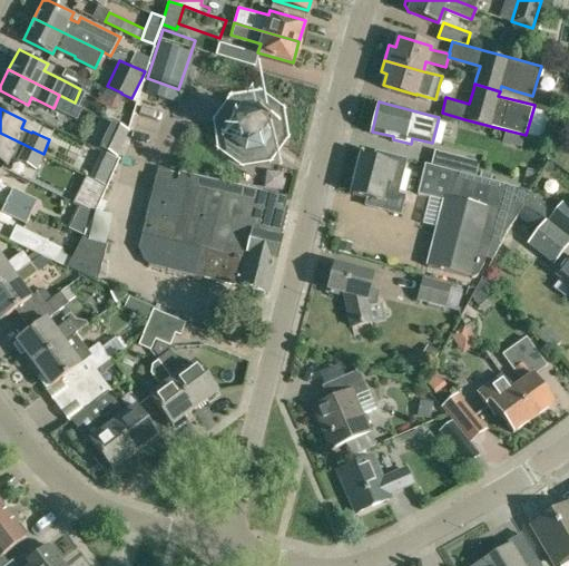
[(262,144),(268,133),(266,115),(254,108),(238,110),(229,123),(232,139),(245,147),(262,144)]
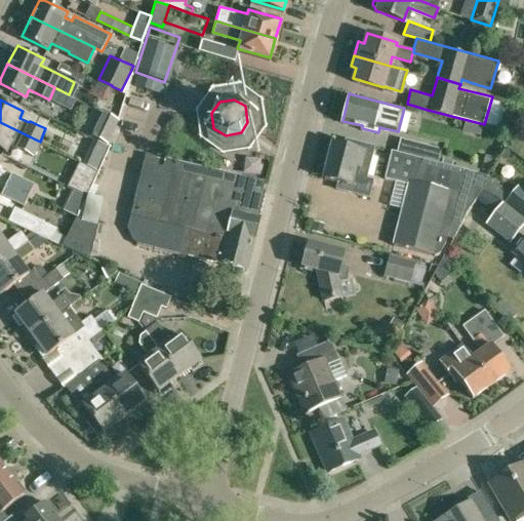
[(96,137),(108,143),(119,118),(103,110),(91,134),(96,137)]
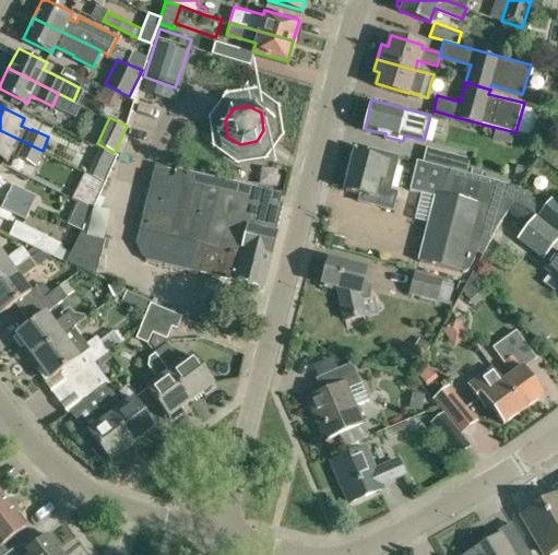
[(43,151),(0,130),(0,154),(6,157),(9,150),(20,154),(19,156),(35,165),(43,151)]
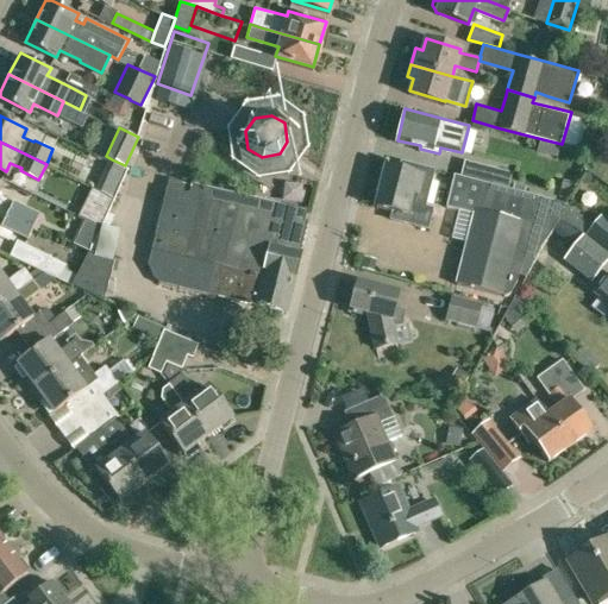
[(463,157),(458,174),(505,186),(508,171),(496,168),(497,165),(463,157)]
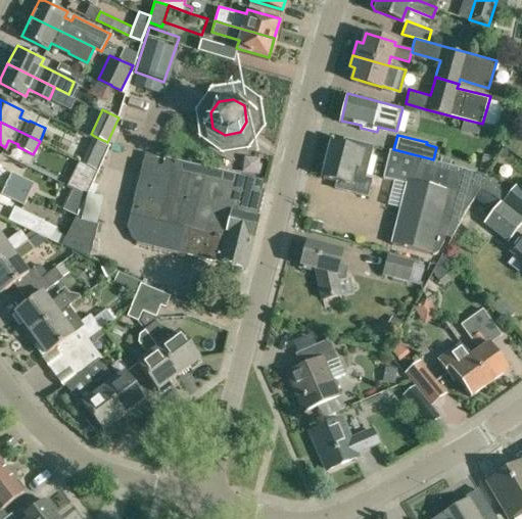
[(327,144),(323,160),(327,161),(323,176),(337,180),(335,186),(367,194),(371,178),(364,176),(372,145),(375,146),(375,145),(344,136),(344,138),(345,138),(343,146),(332,143),(331,145),(327,144)]
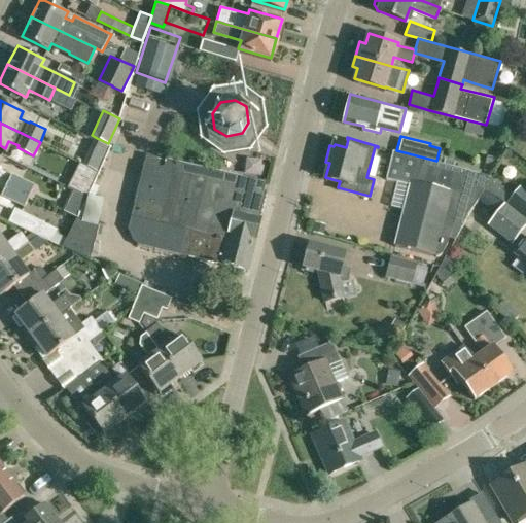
[(97,138),(84,163),(98,170),(111,144),(108,143),(97,138)]
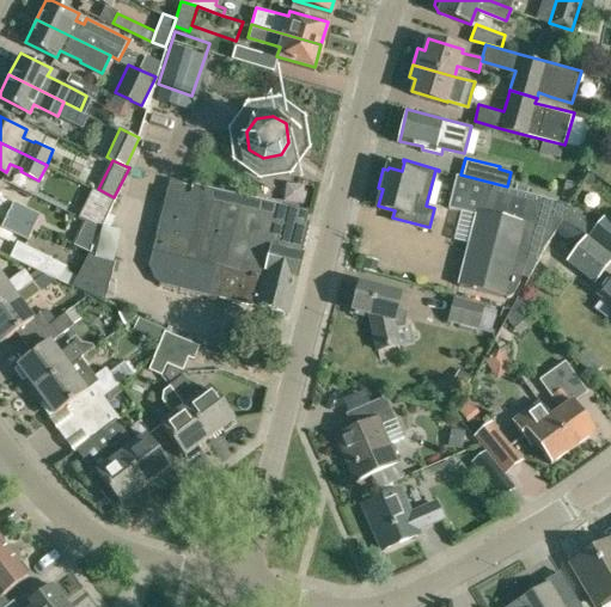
[(454,172),(447,204),(463,209),(464,204),(477,208),(459,283),(505,294),(511,294),(514,290),(520,279),(521,273),(529,243),(536,213),(550,216),(554,198),(507,186),(460,175),(454,172)]
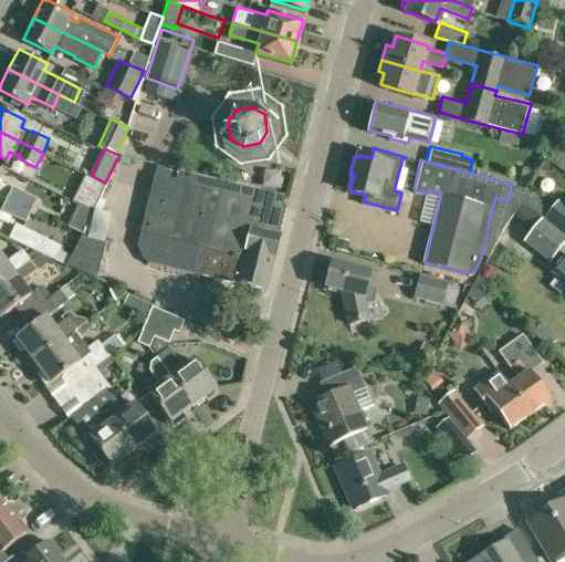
[(261,187),(238,181),(158,162),(138,241),(148,259),(267,289),(280,233),(279,232),(285,205),(282,204),(285,194),(261,187)]
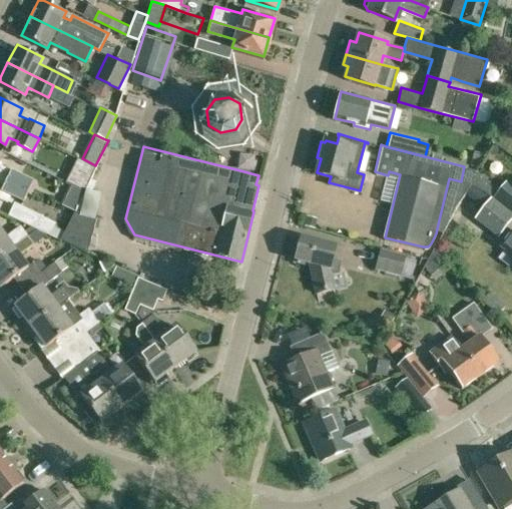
[(0,152),(0,175),(8,180),(29,189),(34,178),(14,169),(13,170),(0,163),(0,152),(0,153),(0,152)]
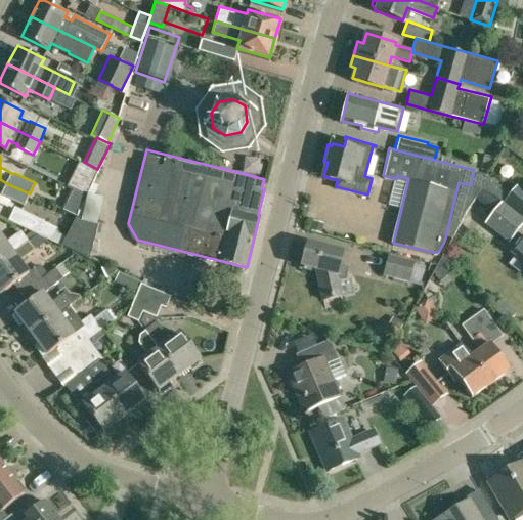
[(80,160),(68,183),(88,193),(99,170),(97,169),(84,162),(80,160)]
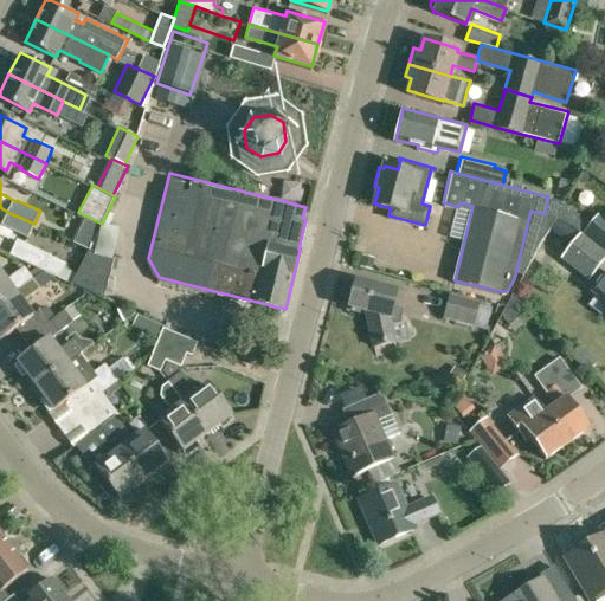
[(531,211),(523,240),(538,244),(558,212),(561,199),(548,196),(545,214),(531,211)]
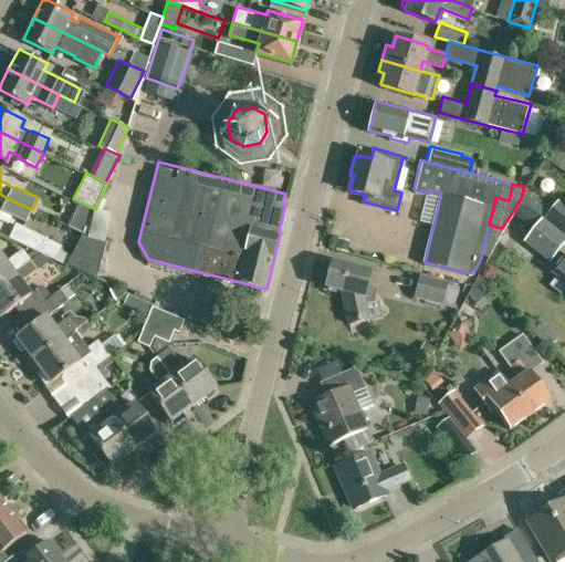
[(524,186),(521,198),(545,216),(564,231),(564,205),(558,200),(553,207),(524,186)]
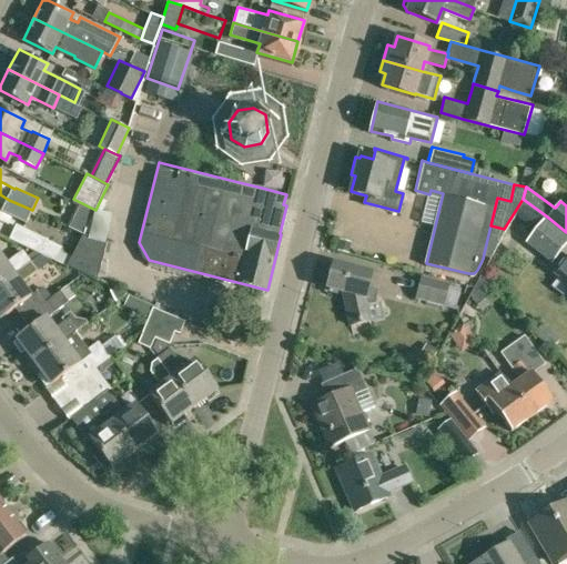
[(9,200),(0,194),(0,208),(27,221),(32,210),(9,200)]
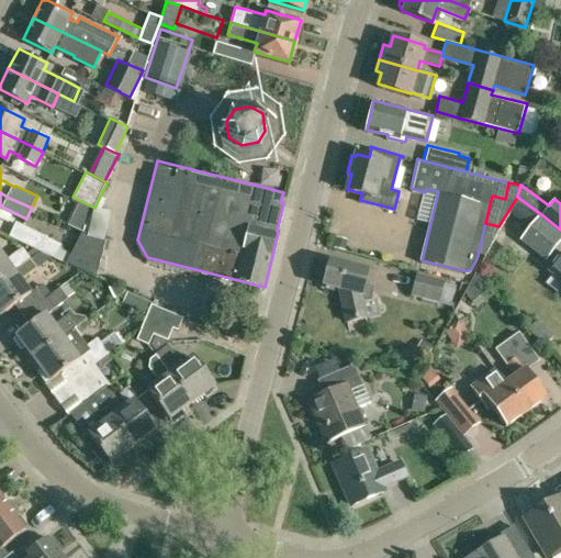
[(82,230),(70,253),(67,261),(97,275),(107,236),(105,236),(111,211),(94,208),(73,197),(73,198),(78,201),(68,223),(82,230)]
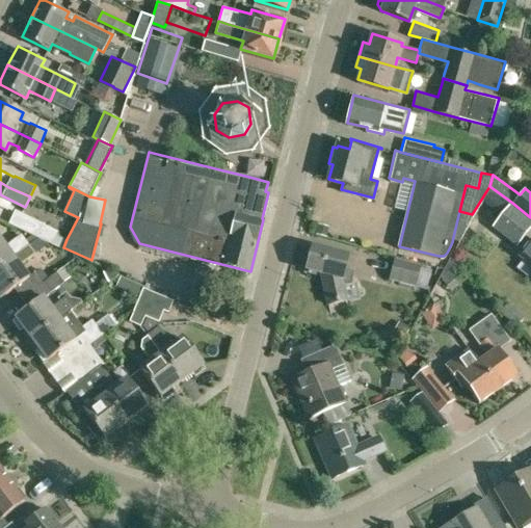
[(530,219),(509,203),(493,226),(516,244),(530,226),(530,219)]
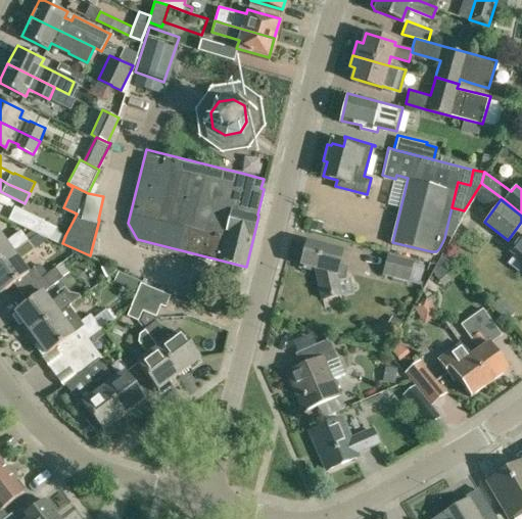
[(10,219),(36,232),(51,238),(57,225),(43,219),(16,205),(10,219)]
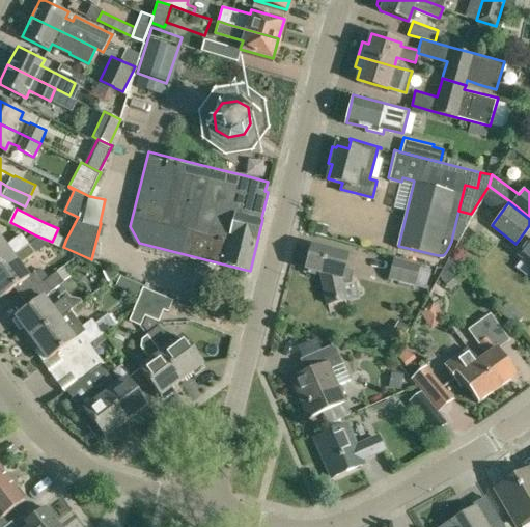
[(0,262),(12,254),(27,242),(20,232),(4,244),(0,238),(0,262)]
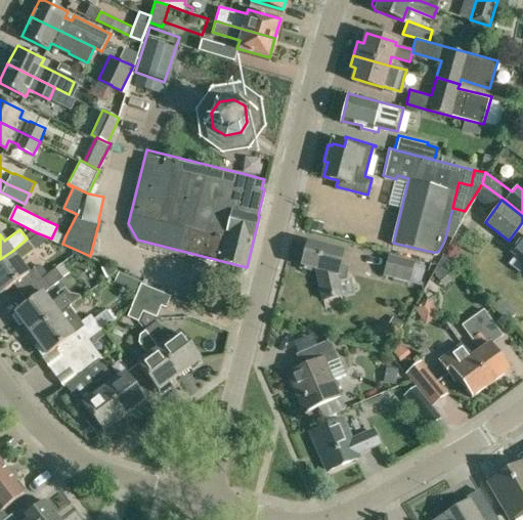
[(522,236),(511,251),(522,260),(522,236)]
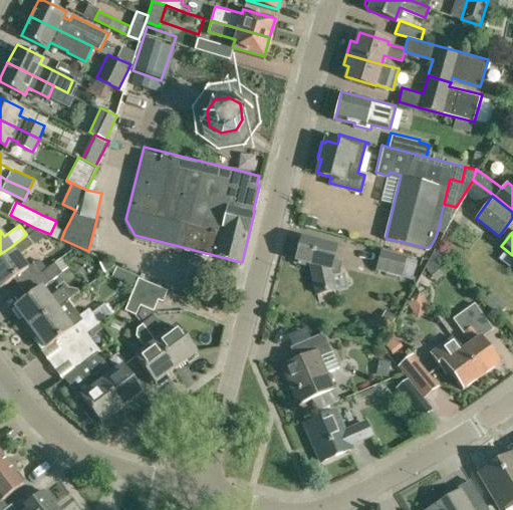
[(301,236),(295,259),(310,263),(318,292),(335,288),(331,274),(340,272),(340,269),(343,259),(332,257),(335,246),(301,236)]
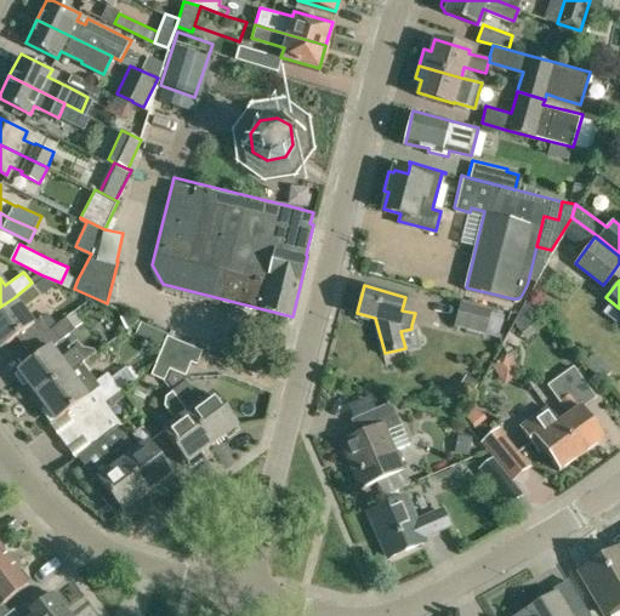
[(15,297),(0,307),(0,344),(15,334),(24,347),(50,326),(41,315),(33,321),(15,297)]
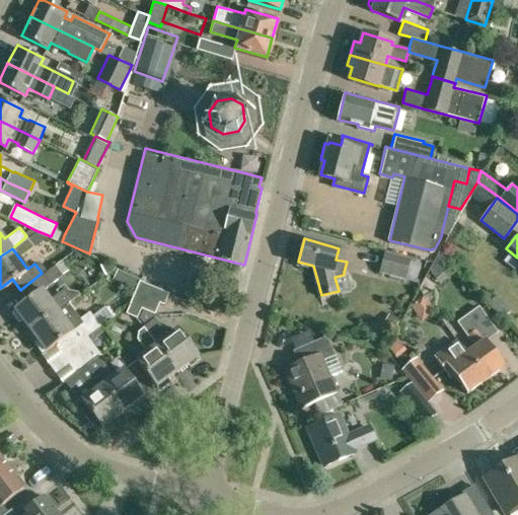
[(422,262),(411,260),(412,256),(385,249),(379,272),(405,279),(407,276),(417,278),(422,262)]
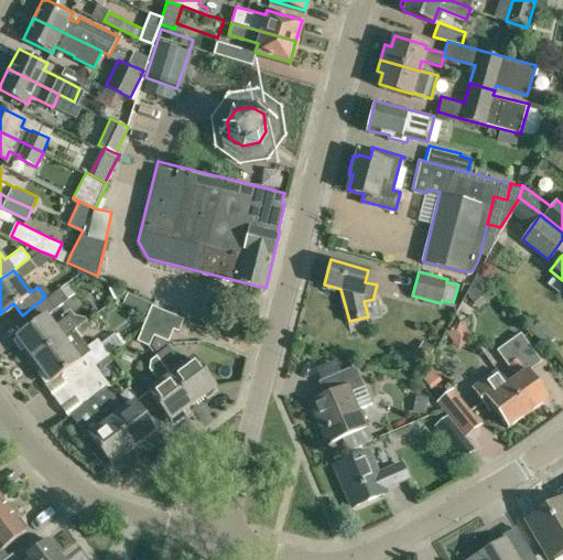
[(476,303),(493,290),(484,279),(467,292),(476,303)]
